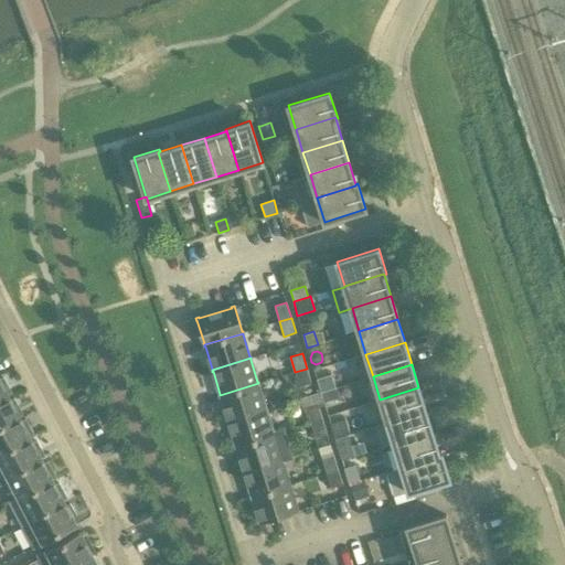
[(311,383),(307,369),(295,372),(300,386),(311,383)]
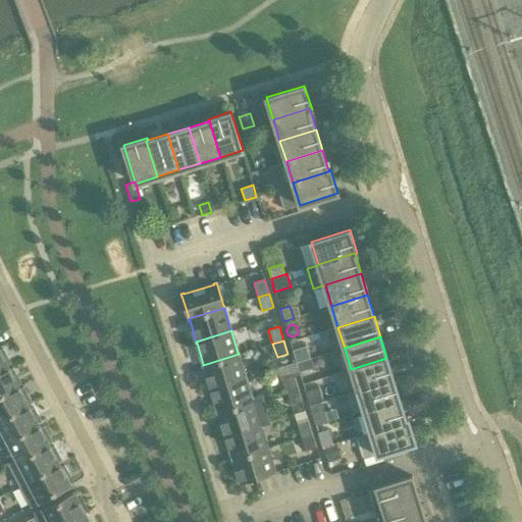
[(297,363),(310,359),(306,346),(293,350),(297,363)]
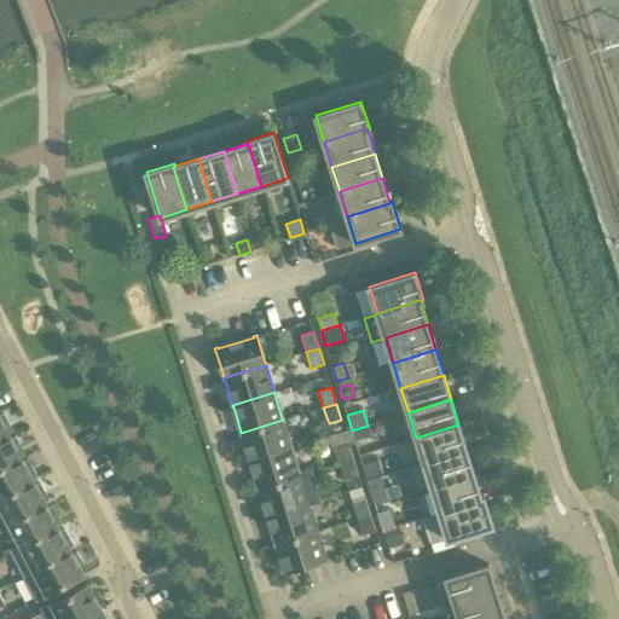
[(0,440),(11,435),(10,433),(10,434),(5,424),(9,423),(4,414),(0,415),(0,440)]
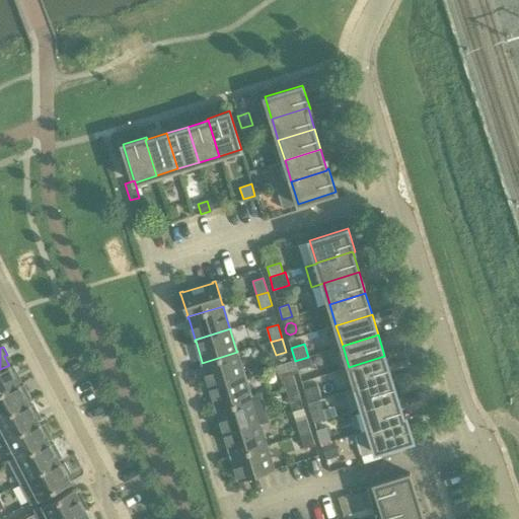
[(237,352),(202,363),(202,364),(203,364),(209,385),(209,386),(244,375),(244,374),(237,354),(238,354),(237,352)]
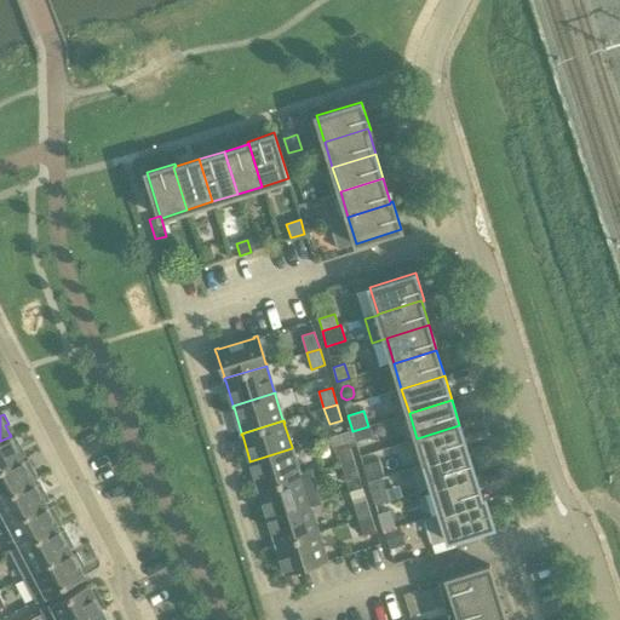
[(459,425),(417,438),(425,464),(468,451),(459,425)]
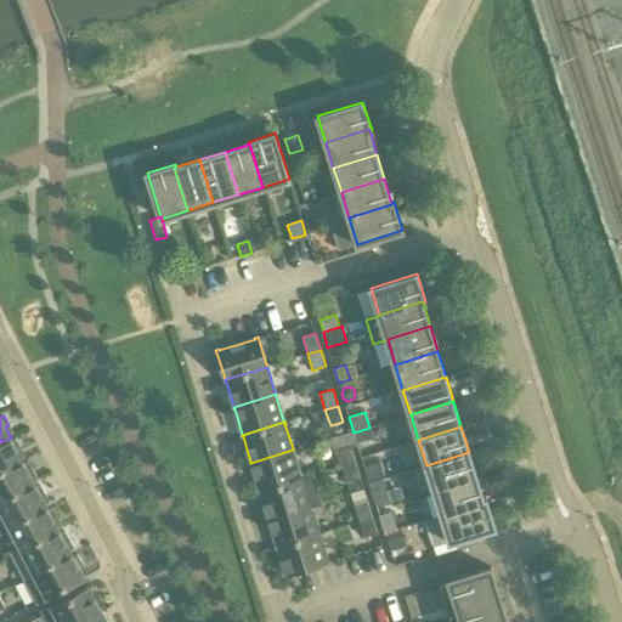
[(372,428),(355,433),(358,445),(374,439),(372,428)]
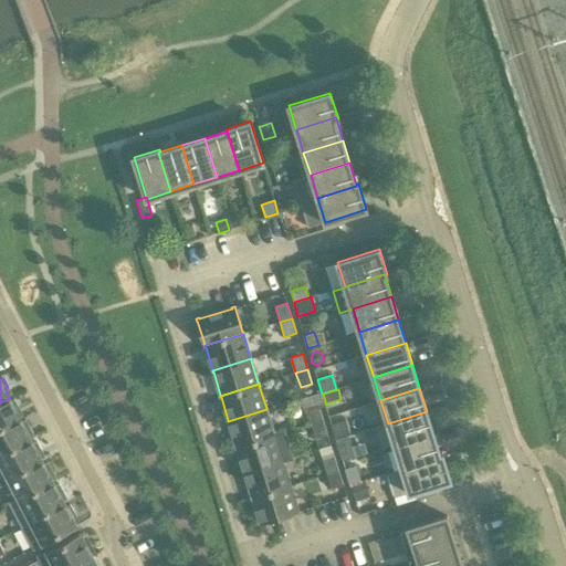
[(10,399),(10,398),(0,402),(0,429),(21,419),(20,418),(16,410),(19,408),(14,399),(11,401),(10,399)]
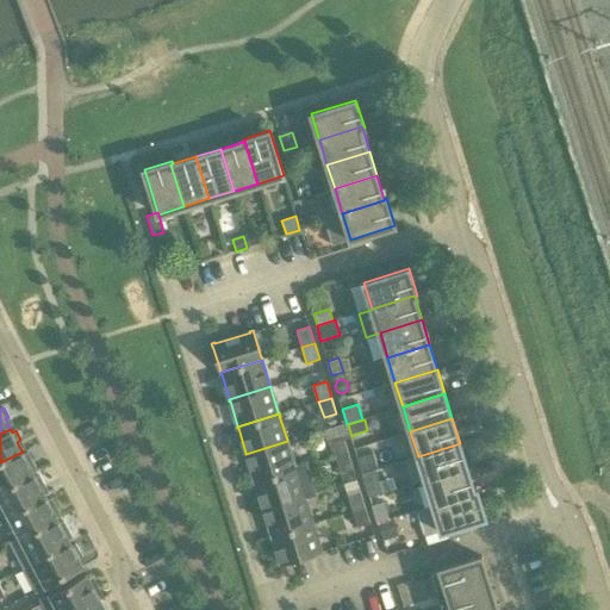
[(336,456),(348,452),(343,436),(330,440),(336,456)]
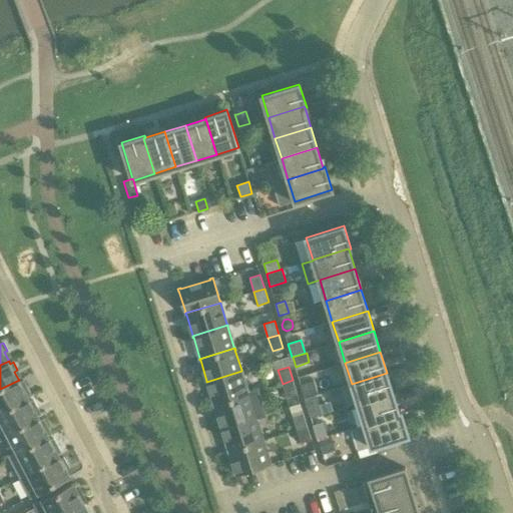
[(242,372),(241,371),(206,382),(207,383),(213,404),(213,405),(248,394),(248,393),(241,373),(242,372)]
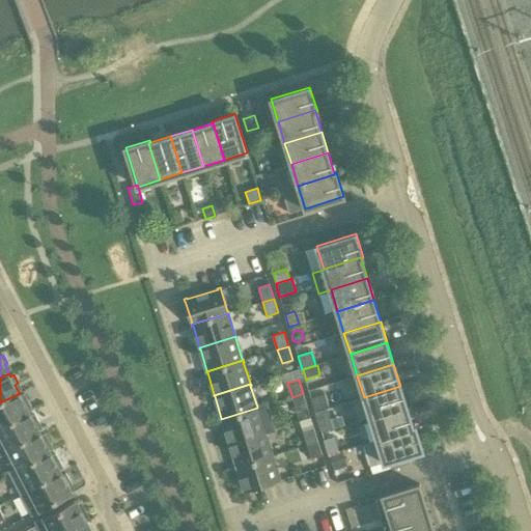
[(364,397),(353,401),(359,421),(370,418),(407,407),(400,386),(364,397)]
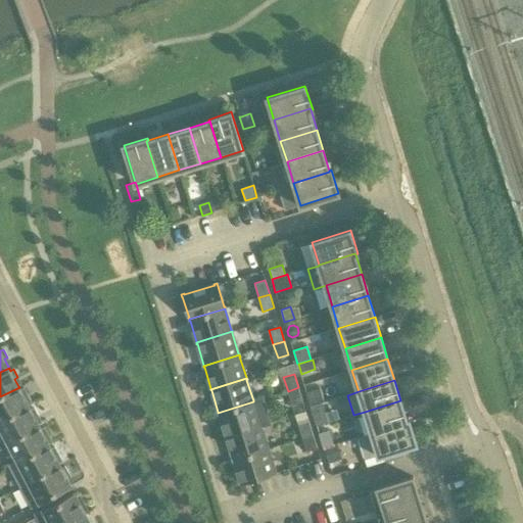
[(19,388),(19,387),(0,396),(0,421),(30,407),(29,406),(25,398),(28,396),(24,388),(20,390),(19,388)]
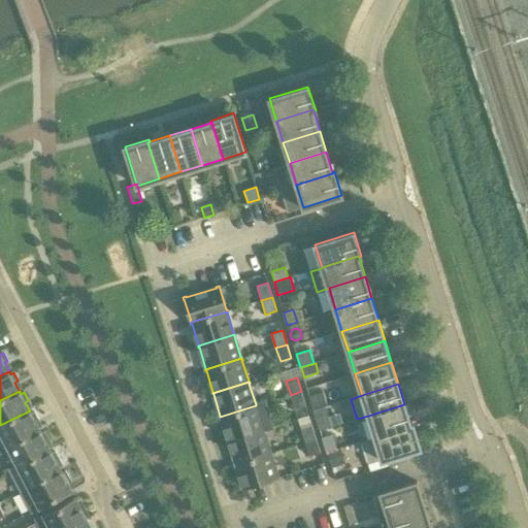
[(305,405),(301,391),(291,395),(295,408),(305,405)]
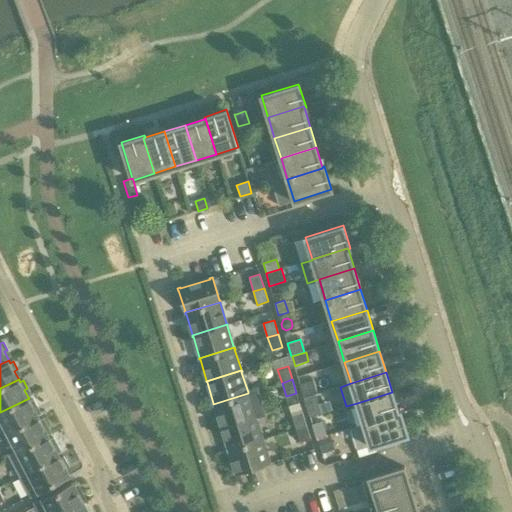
[(304,397),(317,393),(313,380),(300,385),(304,397)]
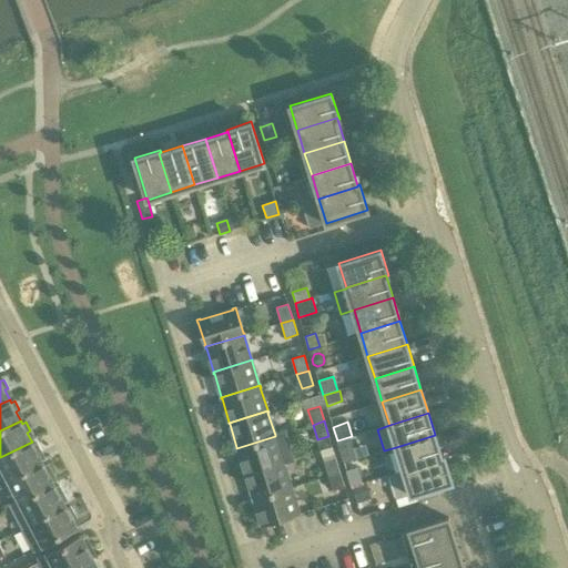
[(275,436),(236,448),(237,449),(244,473),(244,474),(283,462),(283,463),(293,460),(284,432),(275,435),(275,436)]
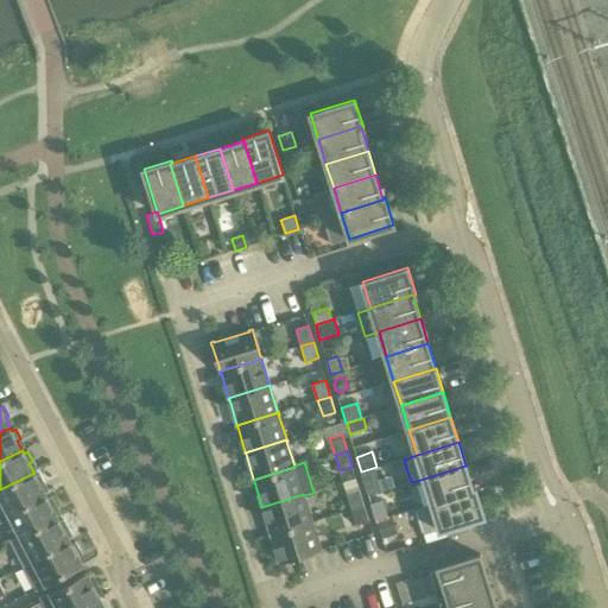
[(474,491),(473,489),(466,466),(424,479),(431,504),(474,491)]
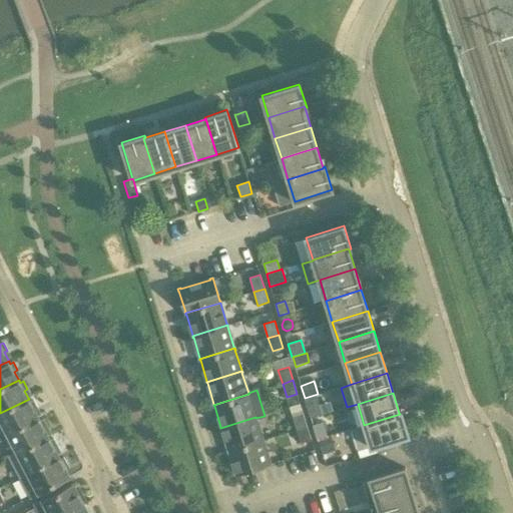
[(0,413),(0,439),(0,440),(8,436),(8,434),(39,418),(38,417),(34,410),(37,408),(33,400),(30,402),(29,400),(29,399),(0,413)]
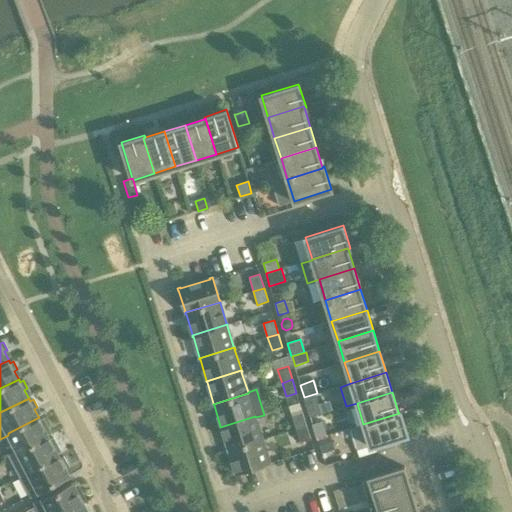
[(399,413),(363,424),(370,446),(408,434),(400,411),(398,412),(399,413)]
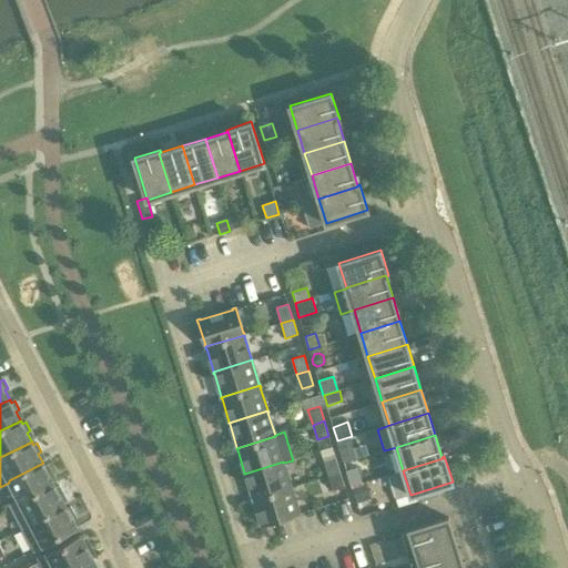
[(328,476),(340,472),(335,457),(323,460),(328,476)]
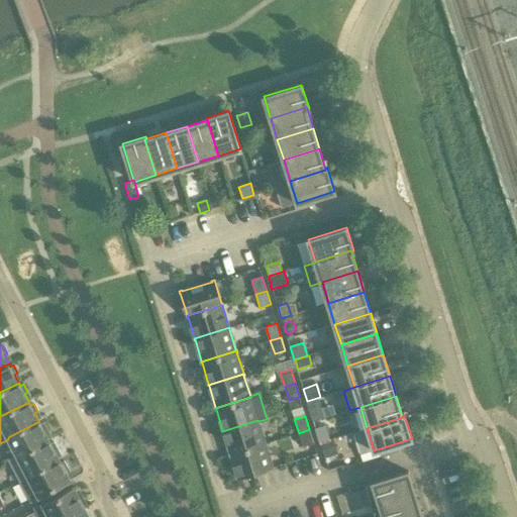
[(265,442),(257,421),(257,420),(222,431),(223,432),(230,453),(229,453),(230,454),(266,443),(265,442)]
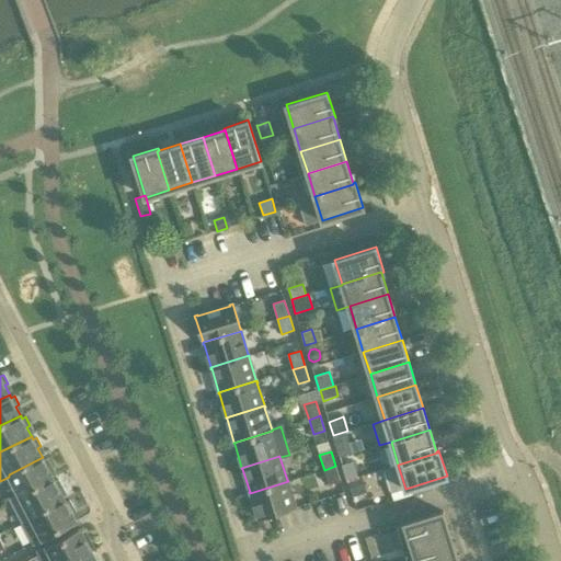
[(43,458),(43,457),(9,474),(9,477),(19,494),(20,496),(54,478),(53,477),(48,469),(52,467),(47,459),(44,460),(43,458)]
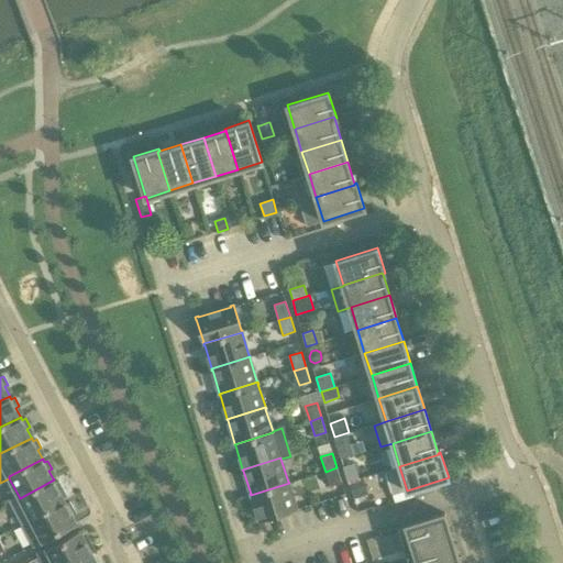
[(349,481),(359,477),(354,465),(344,468),(349,481)]
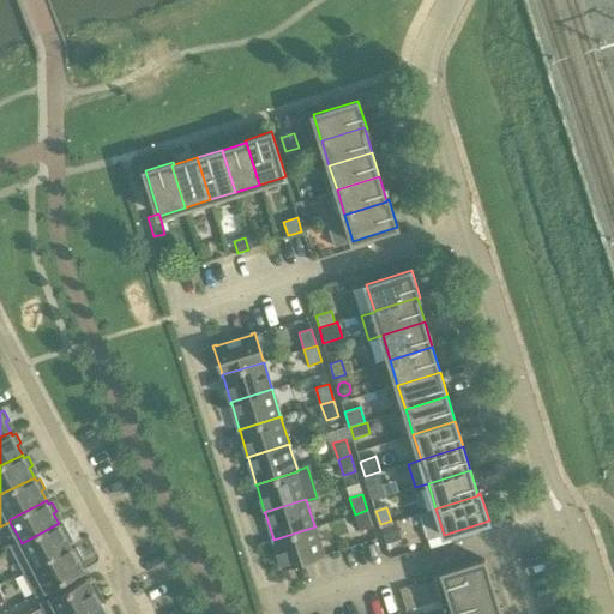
[(373,527),(367,510),(355,515),(360,530),(373,527)]
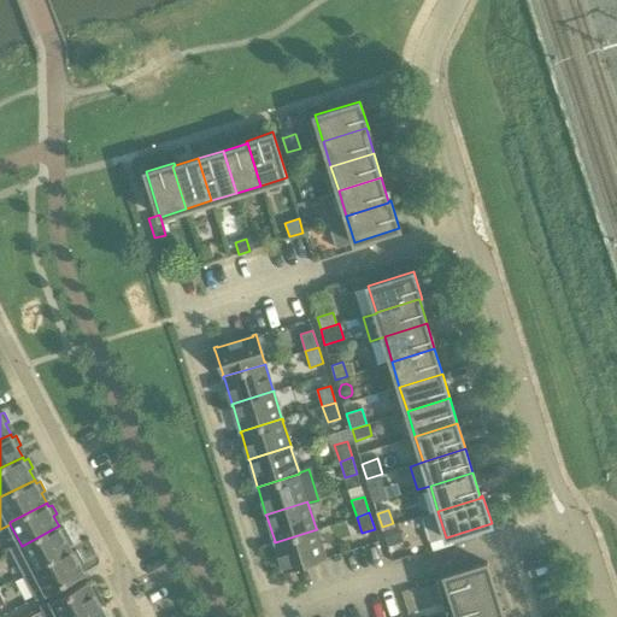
[(404,541),(398,523),(382,528),(388,546),(404,541)]
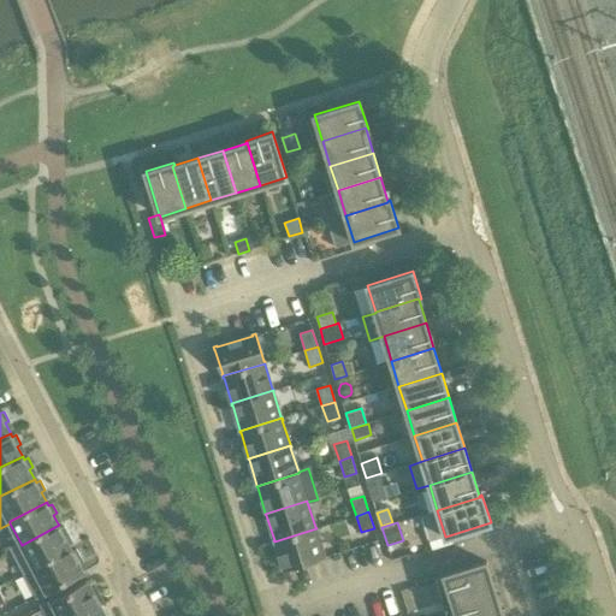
[(22,545),(21,543),(11,549),(12,551),(13,551),(23,572),(24,573),(71,548),(70,546),(65,538),(69,535),(64,527),(60,528),(59,526),(59,525),(22,545)]
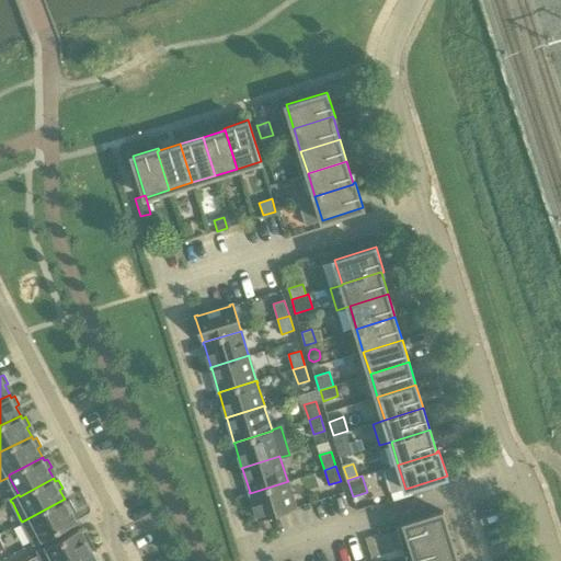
[(288,482),(288,481),(250,493),(250,494),(258,517),(256,517),(258,519),(261,518),(293,508),(296,507),(295,505),(287,482),(288,482)]
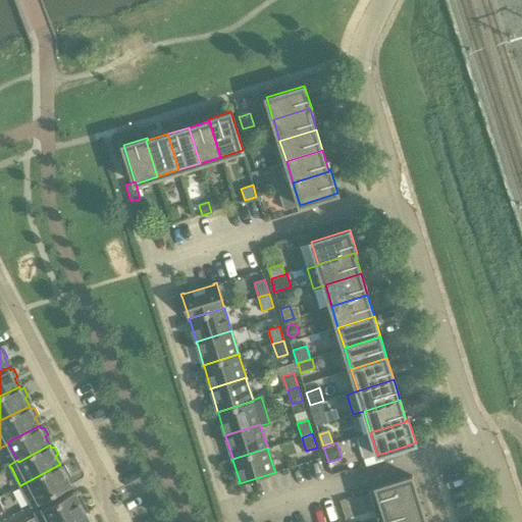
[(60,464),(20,485),(31,506),(41,501),(68,485),(68,486),(71,485),(69,482),(65,475),(68,473),(64,466),(61,467),(60,466),(60,465),(60,464)]
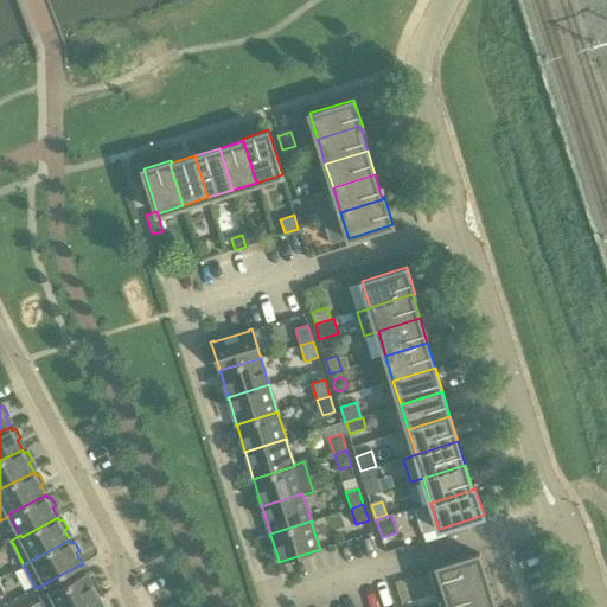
[(480,557),(481,557),(479,553),(428,569),(440,606),(465,606),(493,598),(493,595),(492,595),(490,589),(491,589),(490,586),(489,586),(487,580),(486,574),(485,574),(483,567),(484,567),(483,564),(480,557)]
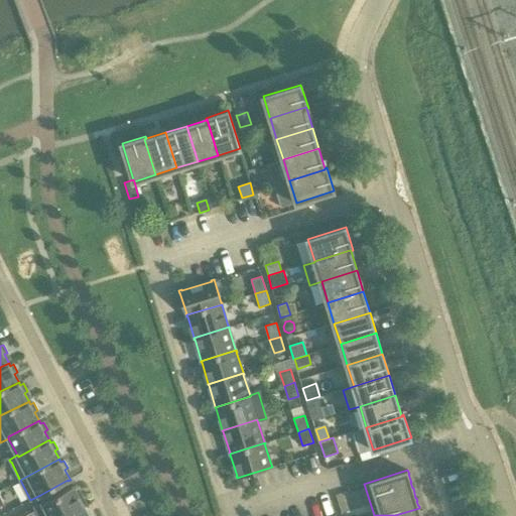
[(67,515),(85,507),(84,505),(83,504),(86,502),(82,494),(79,496),(75,489),(75,488),(74,486),(72,487),(72,488),(44,502),(44,501),(42,503),(36,506),(34,507),(35,509),(38,515),(67,515)]
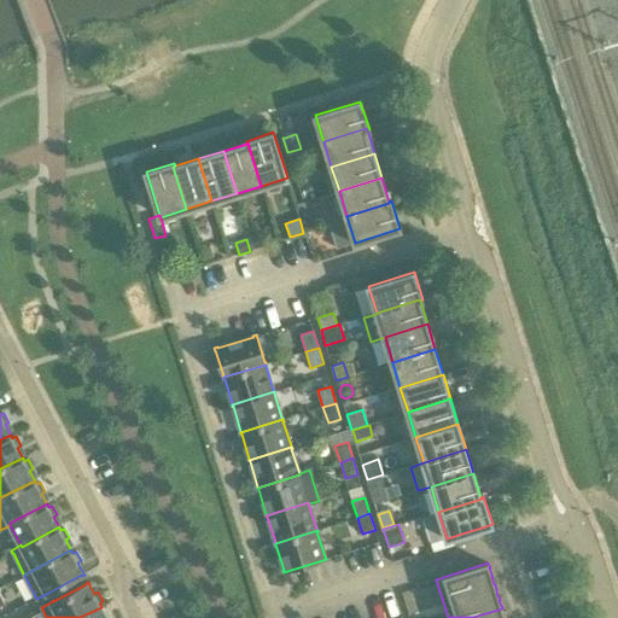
[(101,608),(101,607),(80,617),(111,617),(110,614),(106,617),(101,608)]
